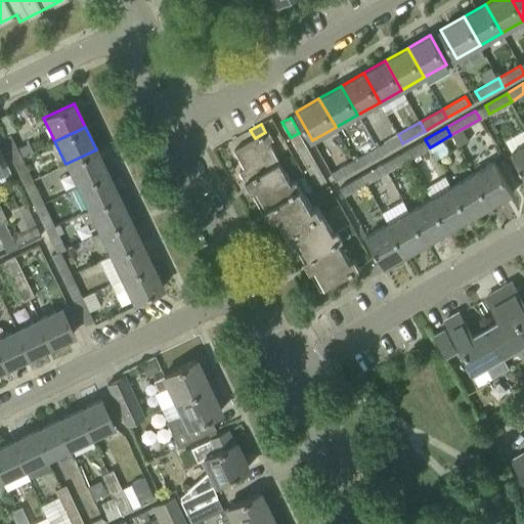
[(246,181),(279,162),(268,142),(273,139),(268,130),(265,132),(255,138),(234,149),(245,167),(239,170),(246,181)]
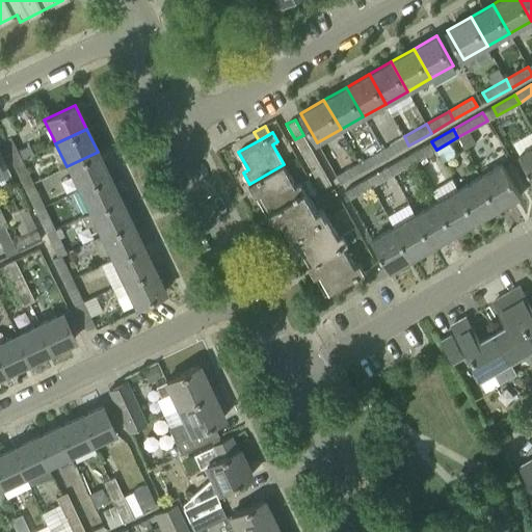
[(312,150),(304,137),(303,135),(295,139),(302,154),(312,150)]
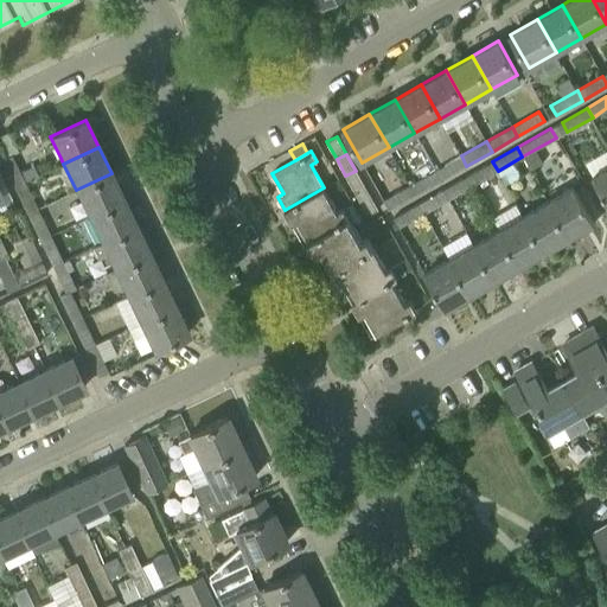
[(24,181),(37,176),(32,165),(18,172),(10,155),(0,159),(14,186),(24,181)]
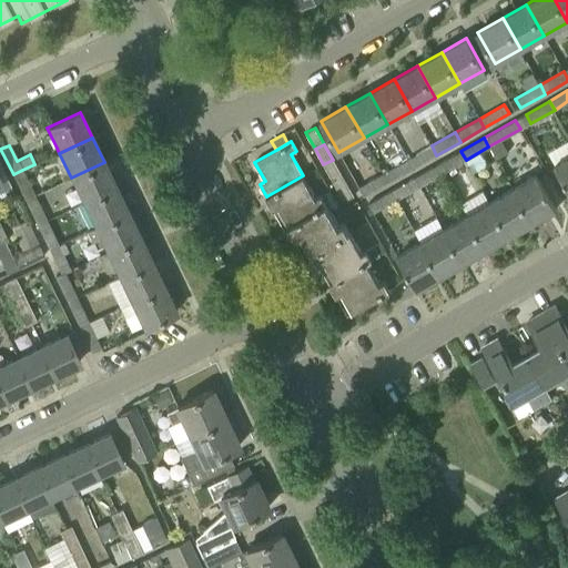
[(436,155),(432,145),(407,160),(413,169),(436,155)]
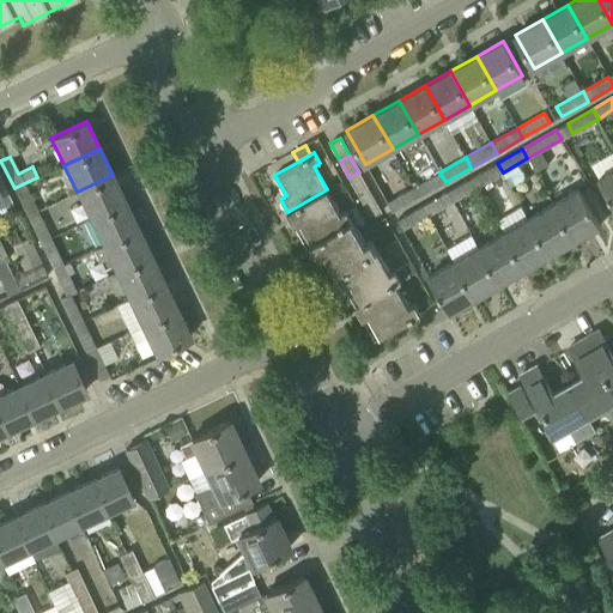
[(503,173),(497,163),(472,177),(478,187),(503,173)]
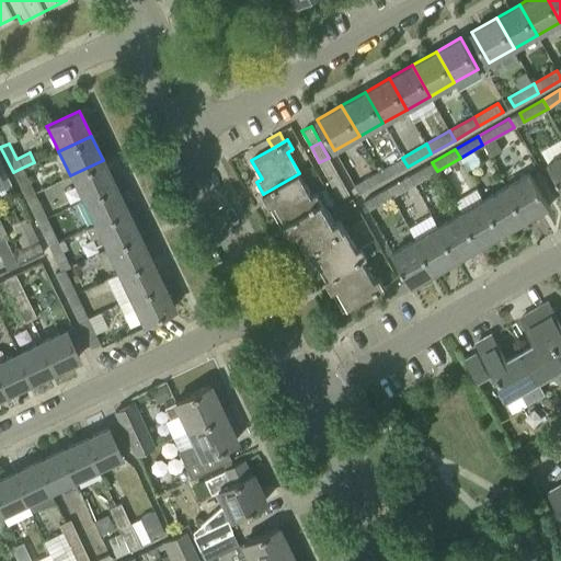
[(560,185),(560,155),(548,163),(560,185)]
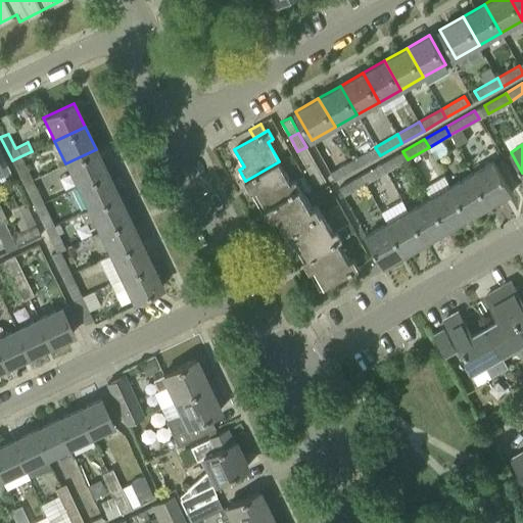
[(314,161),(306,147),(297,151),(305,165),(314,161)]
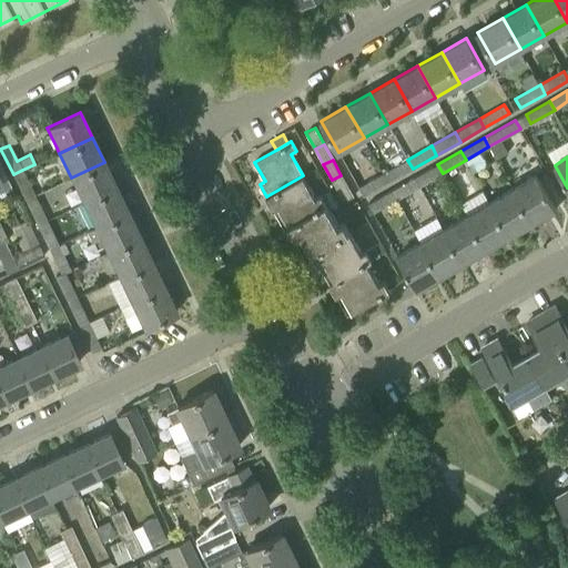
[(413,169),(407,160),(384,173),(388,182),(413,169)]
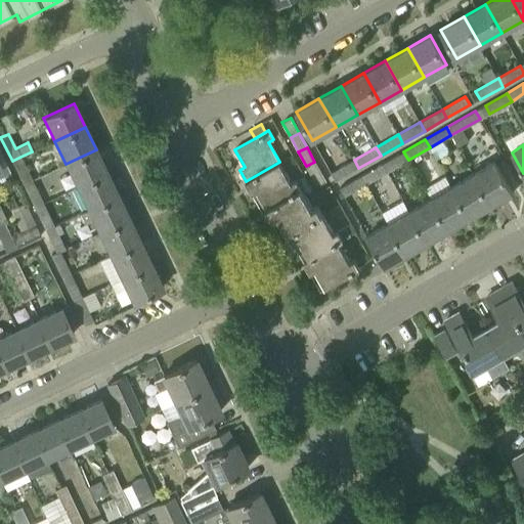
[(77,186),(106,172),(96,149),(66,164),(77,186)]
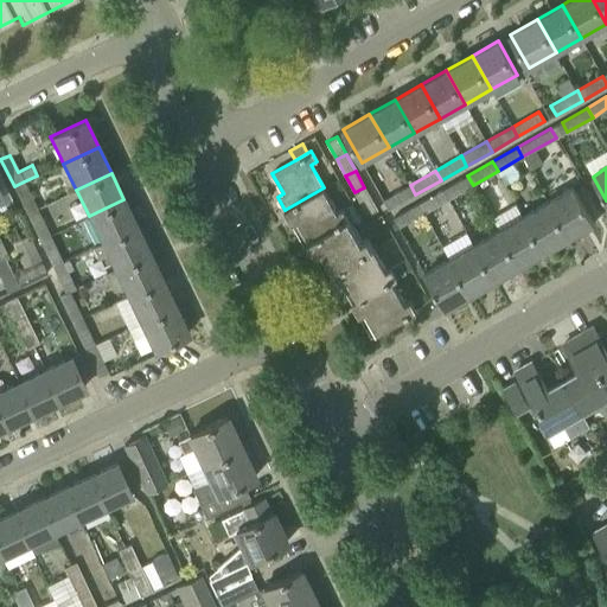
[(473,185),(467,176),(443,189),(448,198),(473,185)]
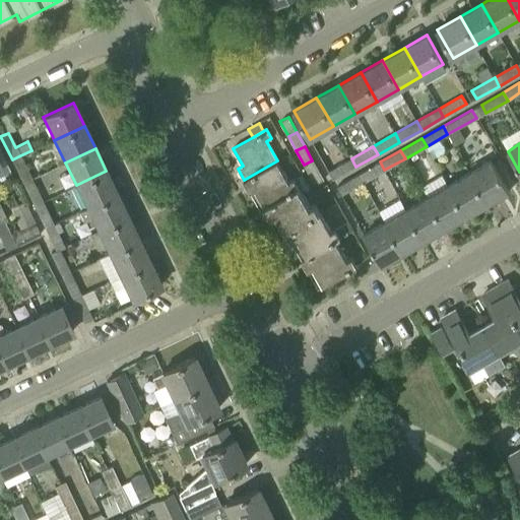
[(20,155),(12,159),(22,183),(31,179),(20,155)]
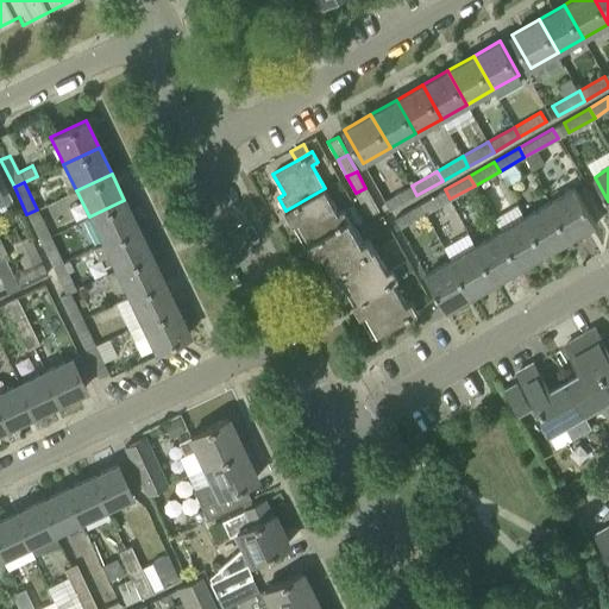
[(390,211),(416,195),(412,186),(385,201),(390,211)]
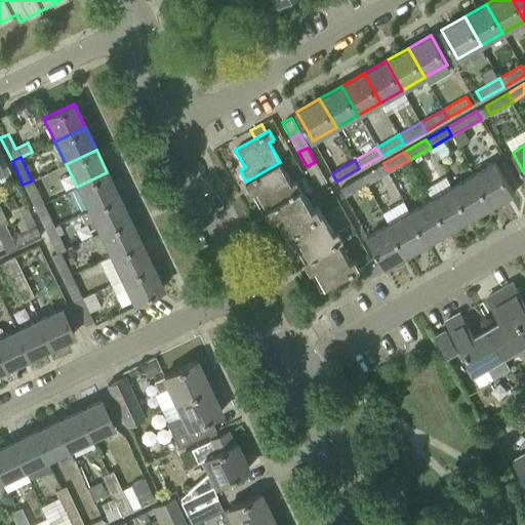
[(495,161),(474,174),(492,206),(514,193),(495,161)]
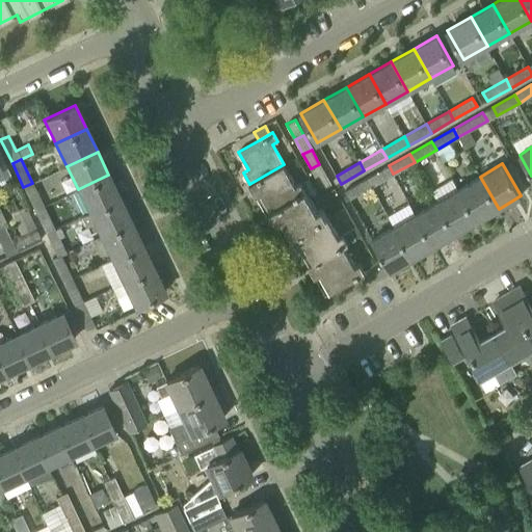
[(271,211),(306,191),(300,182),(295,185),(284,164),(249,184),(256,195),(261,192),(271,210),(265,212),(266,214),(271,211)]
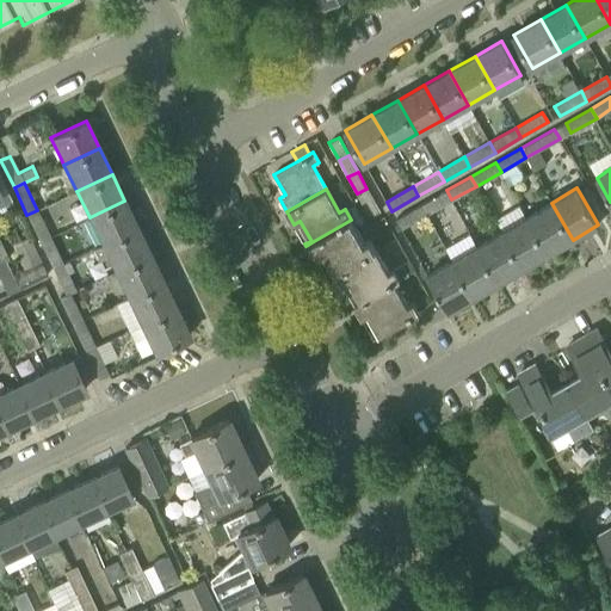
[(376,205),(366,189),(357,193),(366,211),(376,205)]
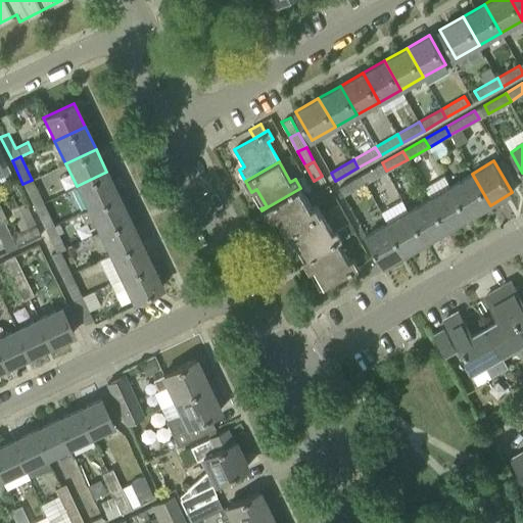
[(361,175),(365,183),(386,171),(382,162),(361,175)]
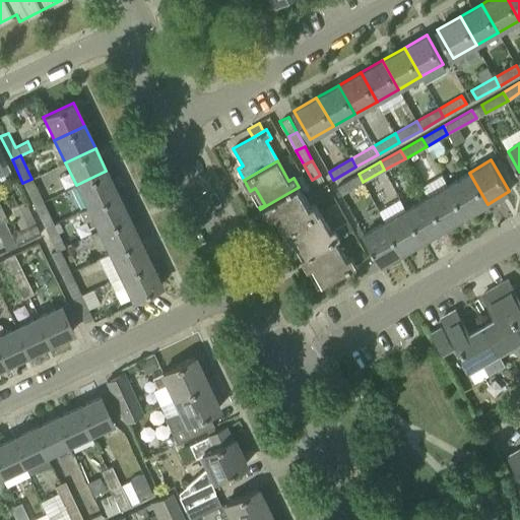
[(106,171),(76,185),(86,207),(77,212),(78,212),(117,194),(106,171)]
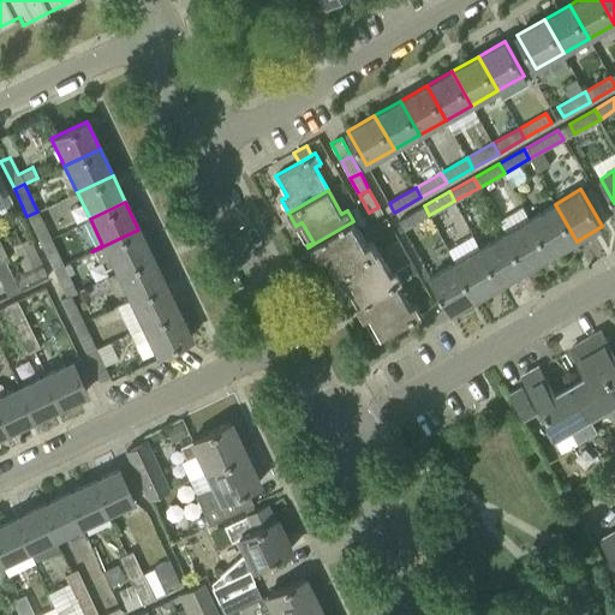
[(530,219),(551,256),(577,242),(555,204),(530,219)]
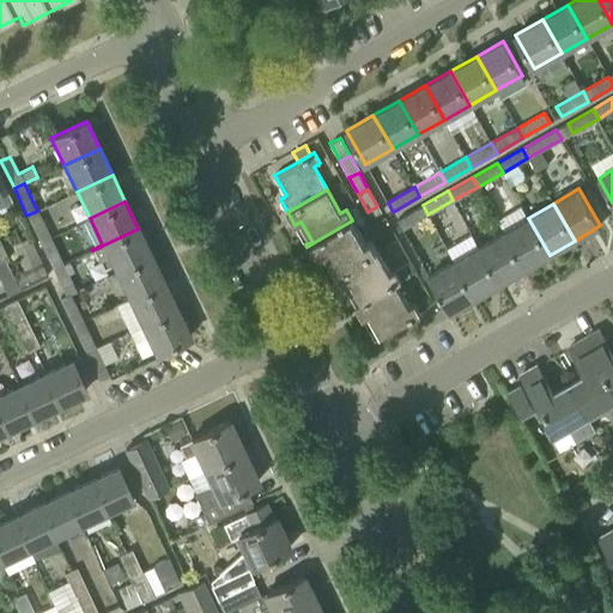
[(428,214),(423,205),(398,219),(402,229),(428,214)]
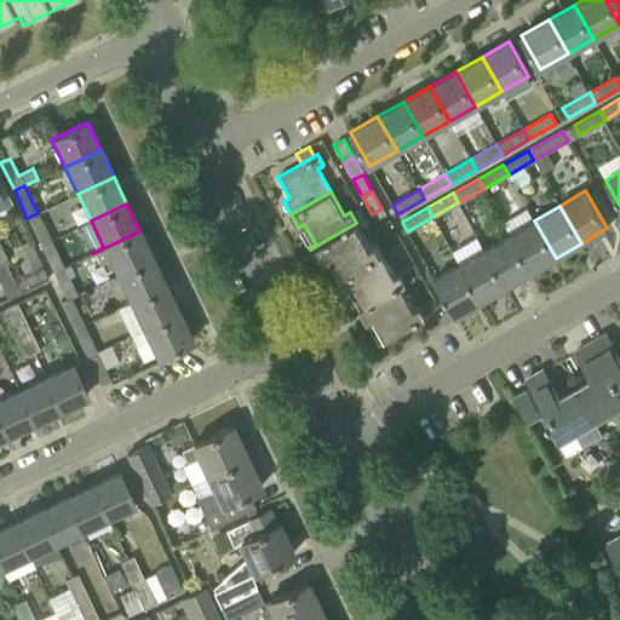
[(382,208),(372,214),(375,220),(385,214),(382,208)]
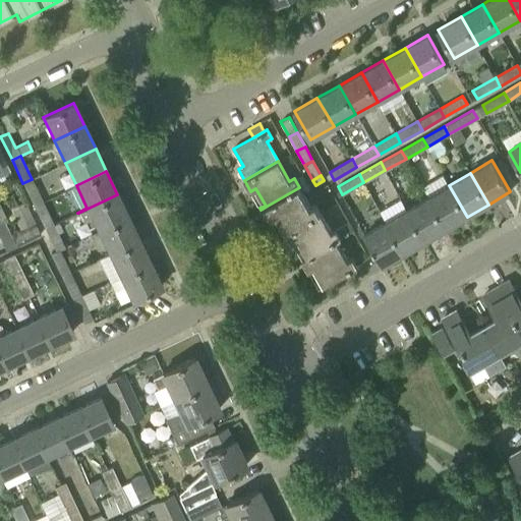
[(467,217),(449,185),(443,175),(422,187),(427,197),(446,229),(467,217)]
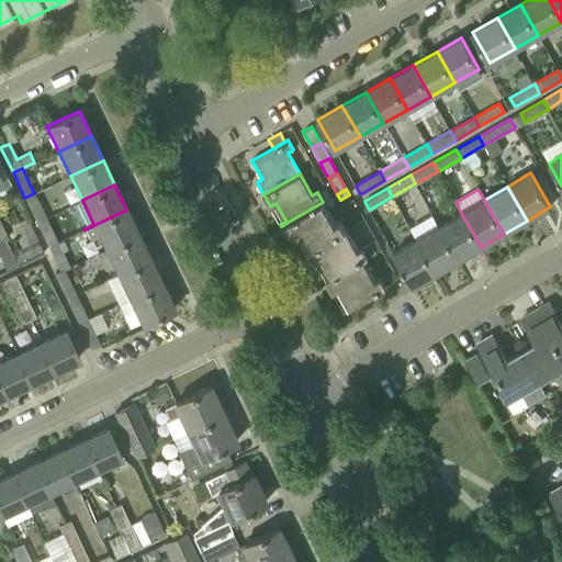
[(45,217),(34,193),(24,198),(36,222),(45,217)]
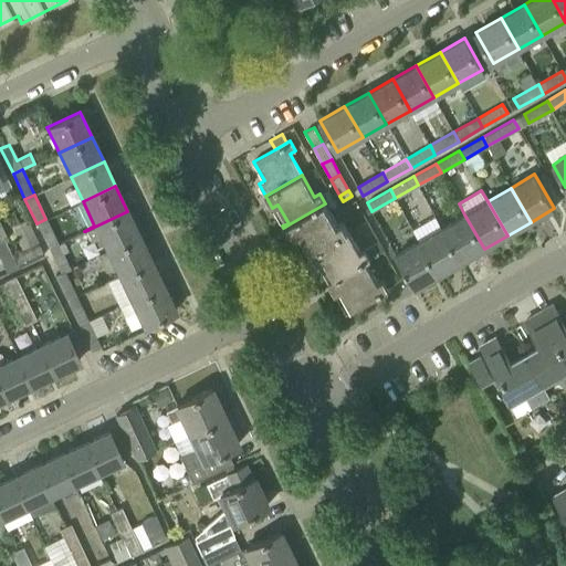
[(348,231),(342,221),(337,224),(325,203),(289,224),(295,236),(301,232),(302,236),(311,251),(305,254),(306,255),(312,252),(348,231)]
